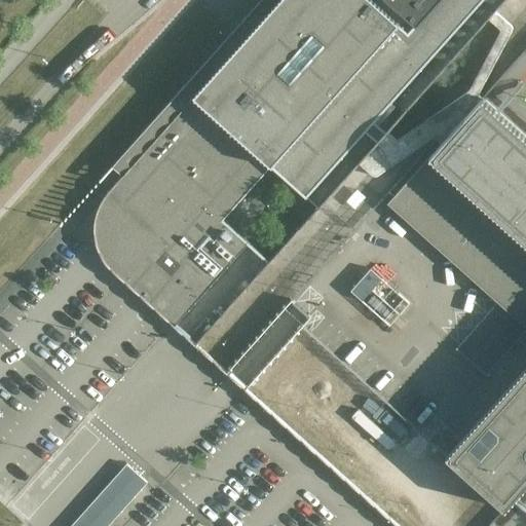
[(113,269),(175,327),(252,245),(224,221),(272,166),(318,208),(358,165),(385,135),(488,21),(495,12),(506,0),(282,0),(267,16),(115,186),(103,202),(96,225),(98,245),(104,259),(113,269)]
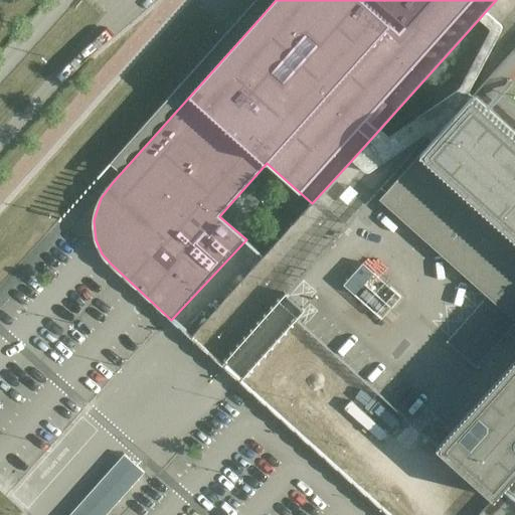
[(388,140),(377,132),(350,162),(363,172),(365,175),(369,175),(373,172),(422,139),(426,137),(428,138),(433,142),(473,97),(470,94),(501,34),(502,30),(498,23),(485,12),(478,20),(490,31),(470,70),(459,90),(449,97),(406,127),(388,140)]
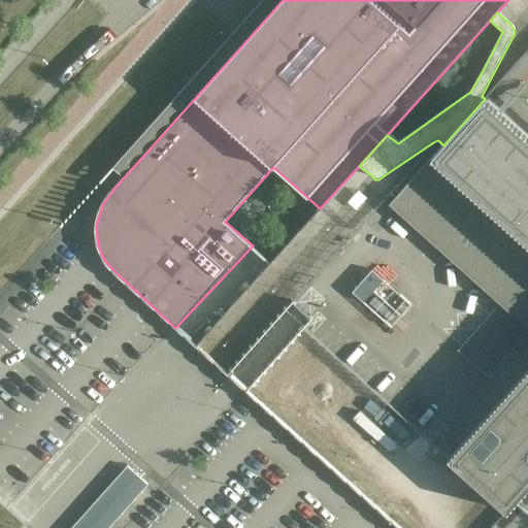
[(527,329),(527,372),(450,460),(509,513),(527,491),(527,135),(486,98),(485,99),(443,145),(389,205),(527,329)]
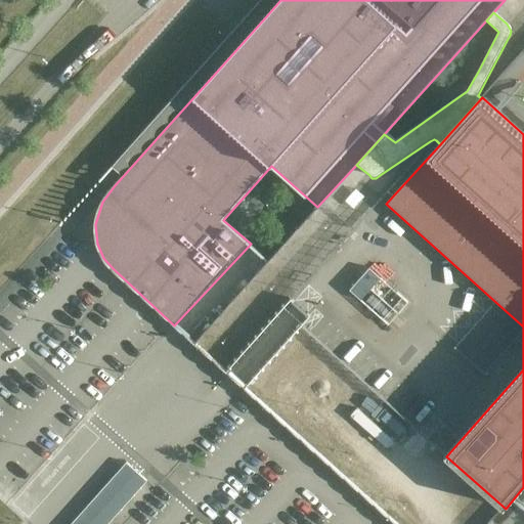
[(369,268),(352,287),(366,300),(384,281),(369,268)]
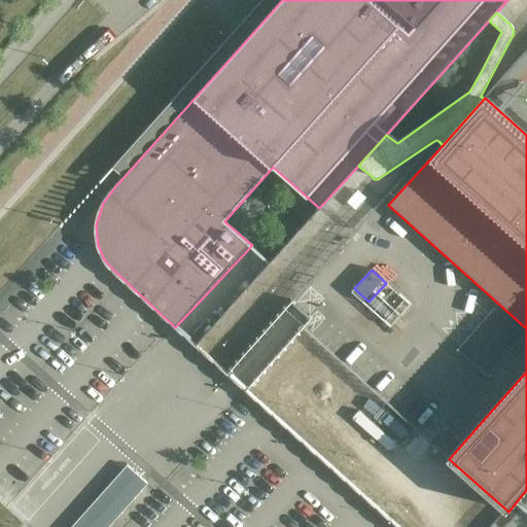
[(71,526),(108,526),(149,480),(129,461),(71,526)]
